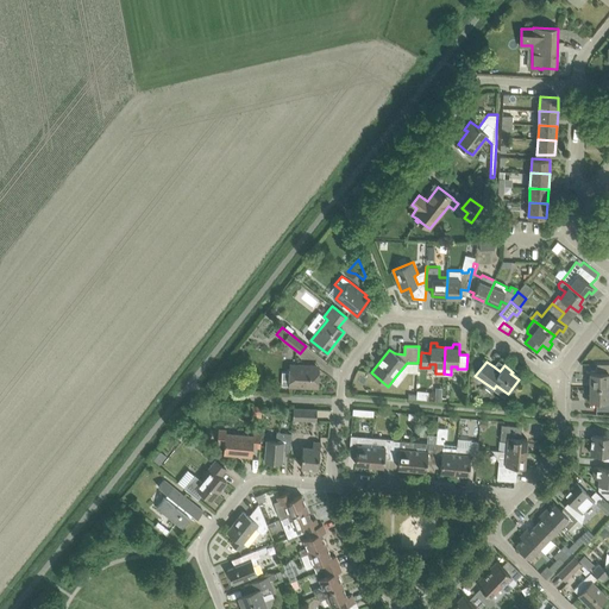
[(608,378),(608,380),(608,372),(608,363),(597,364),(597,372),(586,372),(586,378),(590,378),(590,388),(608,387),(608,378)]
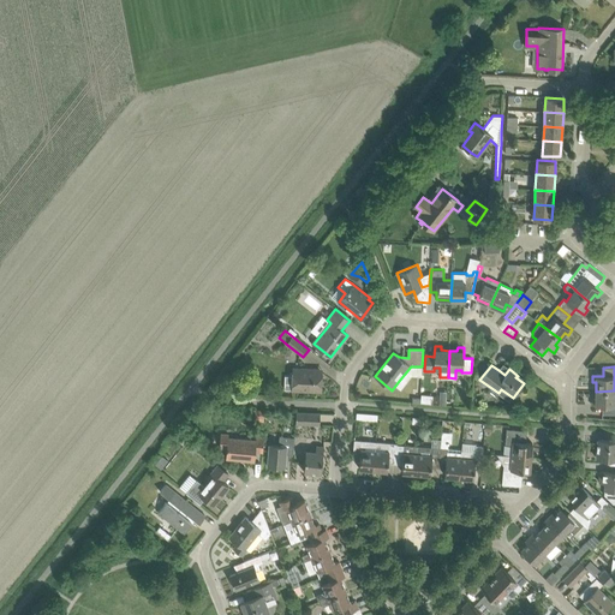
[(308,369),(293,369),(293,376),(285,376),(284,389),(321,392),(321,371),(308,371),(308,369)]
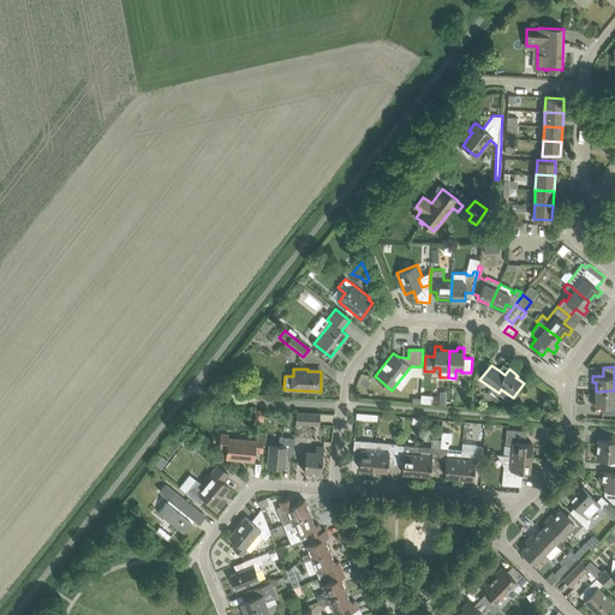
[(592,399),(592,405),(602,405),(602,415),(614,413),(614,390),(596,392),(596,399),(592,399)]
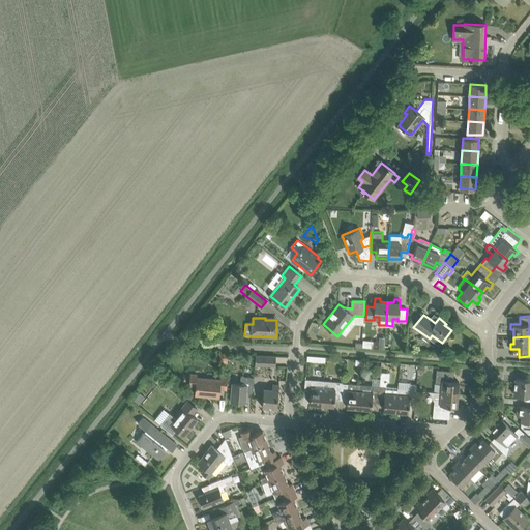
[(218,362),(227,363),(228,354),(219,354),(219,359),(218,362)]
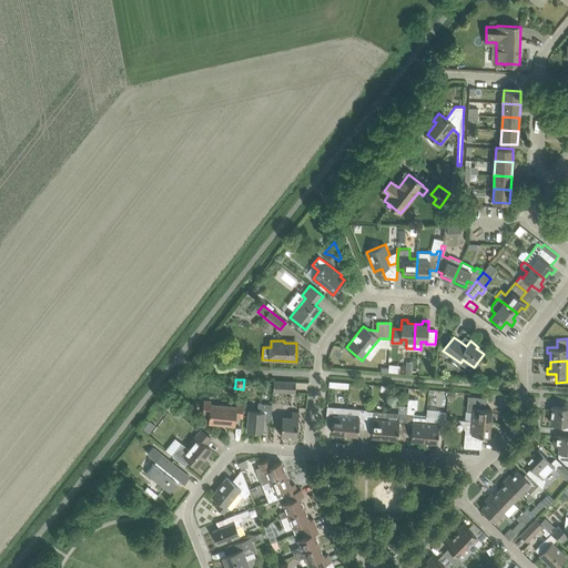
[(273,392),(295,393),(295,382),(273,381),(273,392)]
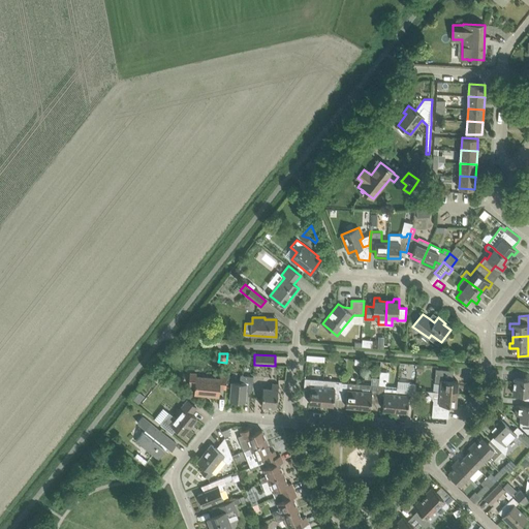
[(435,369),(434,382),(441,383),(440,392),(457,393),(458,381),(452,380),(453,370),(435,369)]
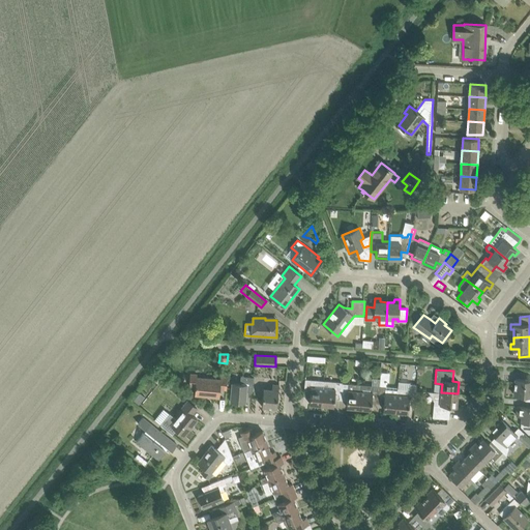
[(380,386),(378,403),(384,404),(383,410),(396,411),(399,388),(398,387),(385,387),(386,382),(389,382),(389,373),(380,372),(379,379),(379,386),(380,386)]
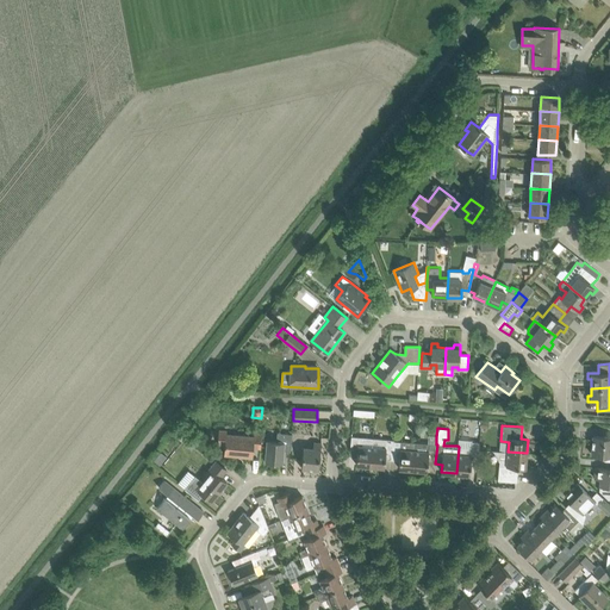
[(226,434),(226,431),(219,430),(218,444),(225,444),(224,454),(253,456),(253,448),(260,448),(262,434),(254,434),(254,436),(226,434)]
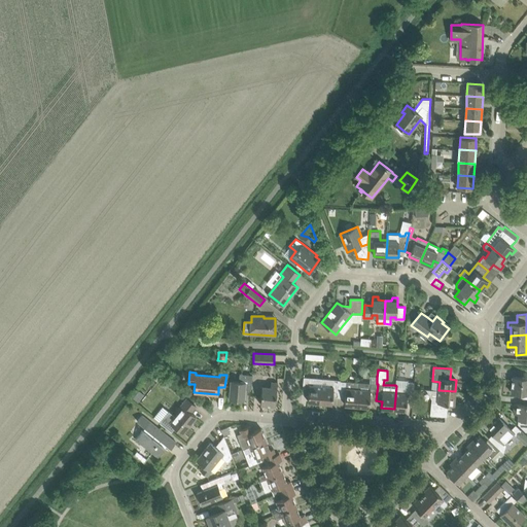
[(245,389),(250,390),(251,375),(239,374),(239,382),(231,381),(229,398),(244,400),(245,389)]
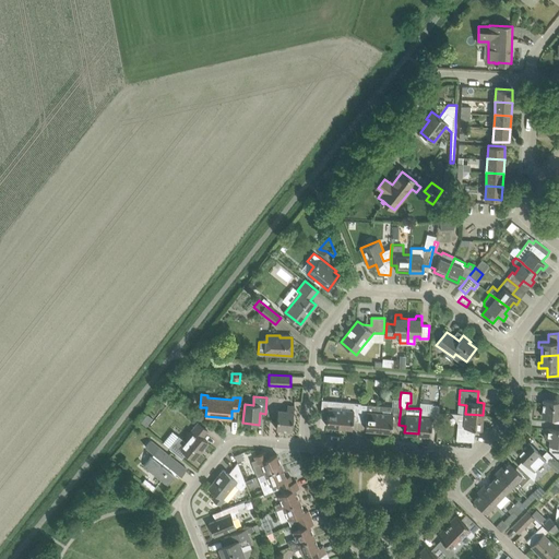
[(326,419),(326,426),(339,427),(341,401),(322,400),(320,418),(326,419)]
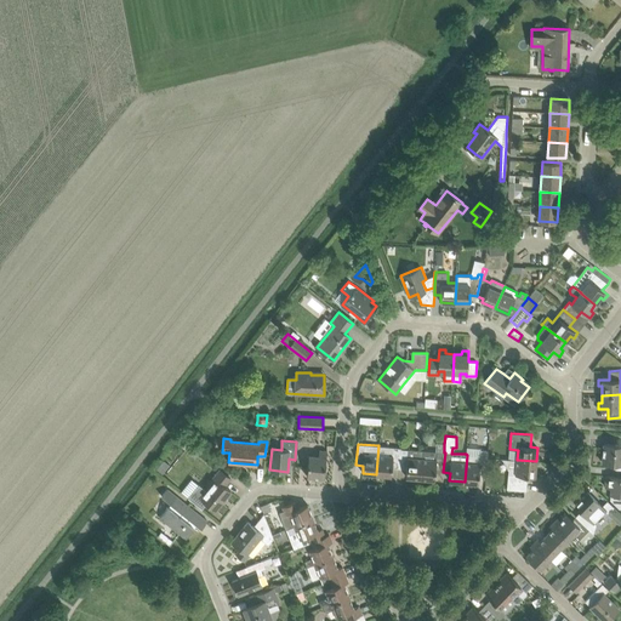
[(620,468),(620,445),(603,444),(602,462),(615,463),(615,469),(620,468)]
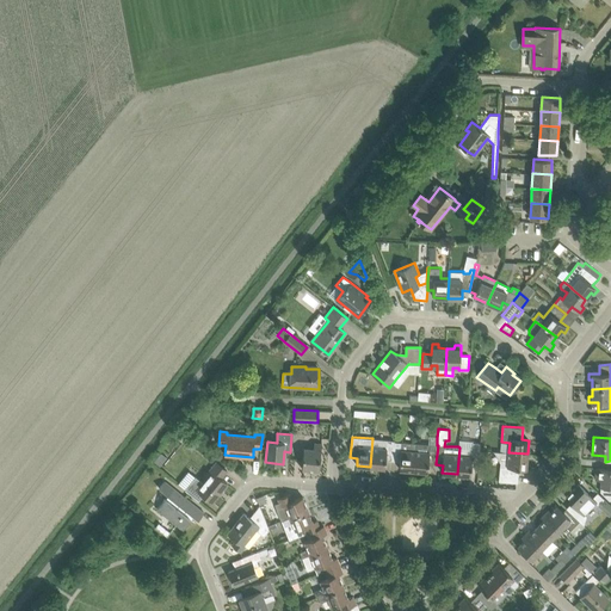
[(393,461),(395,442),(395,440),(372,438),(370,467),(384,468),(386,461),(393,461)]
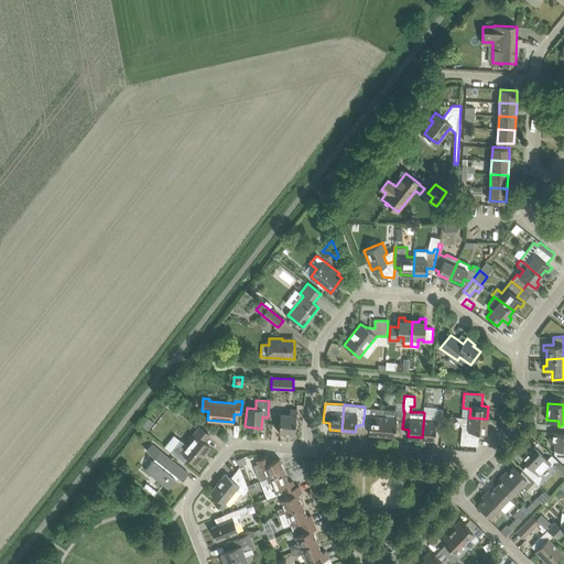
[(383,416),(383,409),(370,408),(370,409),(365,408),(362,425),(369,426),(368,433),(381,434),(383,416)]
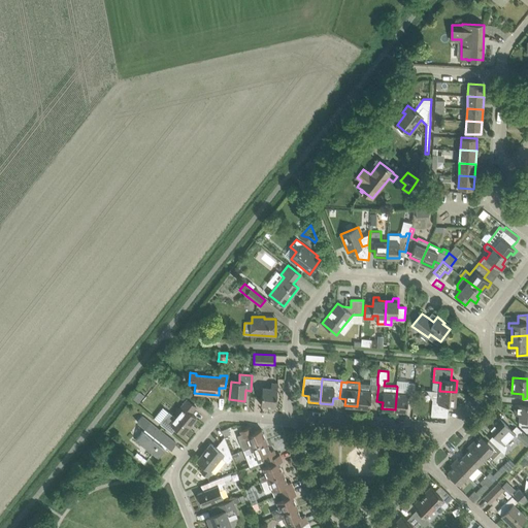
[(261,405),(275,406),(277,383),(271,383),(270,388),(262,387),(261,405)]
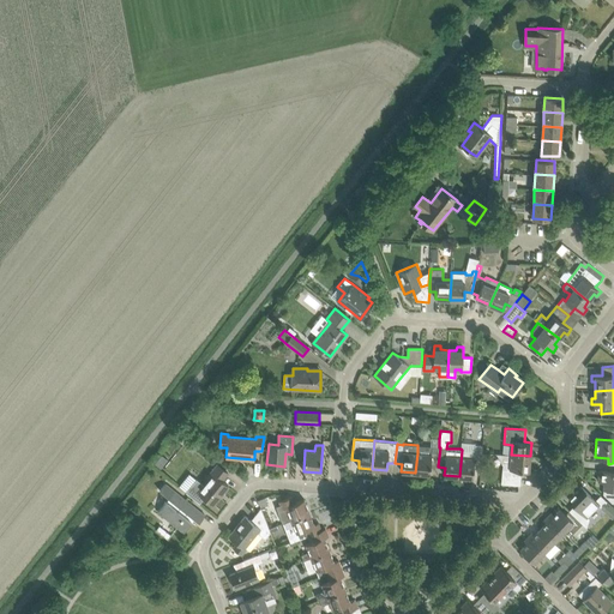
[(431,467),(438,467),(440,447),(417,445),(417,453),(415,473),(429,474),(431,467)]
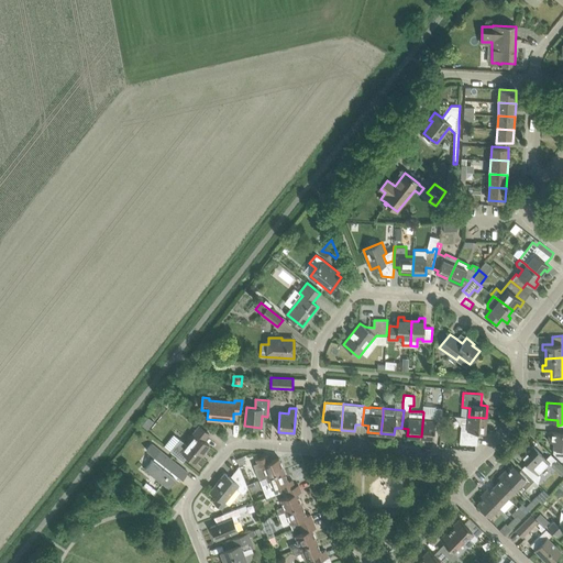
[(441,432),(441,421),(442,408),(435,408),(435,412),(423,412),(421,437),(433,438),(434,431),(441,432)]
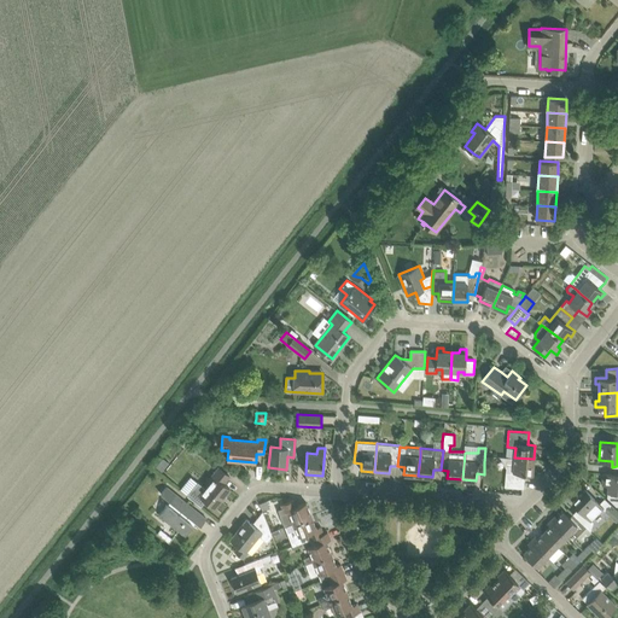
[(514,458),(499,456),(506,468),(505,487),(524,488),(524,481),(525,473),(532,474),(534,459),(514,458)]
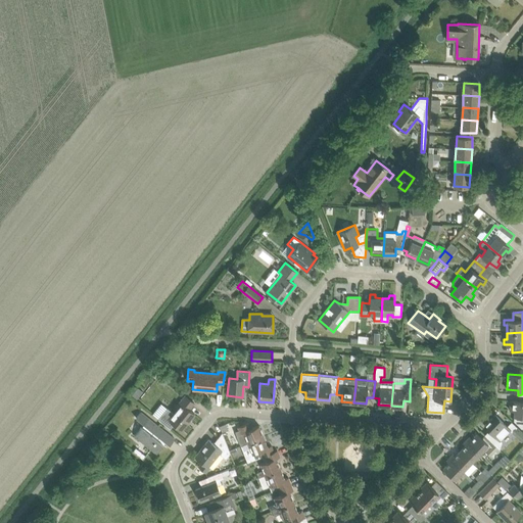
[(143,391),(140,389),(138,387),(132,395),(134,397),(137,399),(143,391)]
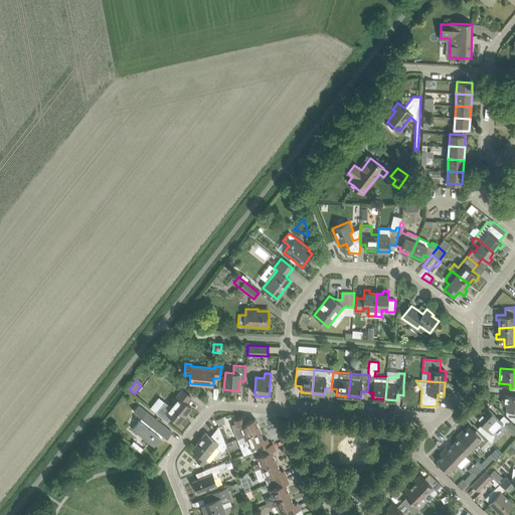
[(182,389),(172,401),(174,402),(171,406),(165,401),(156,412),(167,422),(171,417),(179,423),(191,407),(186,403),(191,397),(182,389)]
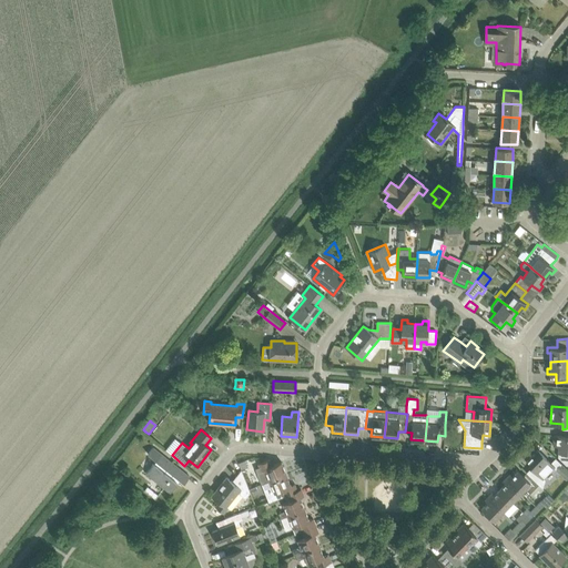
[(554,435),(554,446),(558,446),(558,458),(566,466),(567,466),(567,436),(565,436),(554,435)]
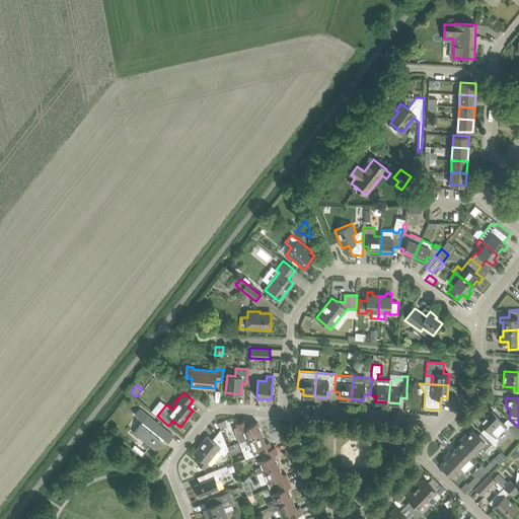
[(140,424),(134,432),(155,450),(164,438),(168,441),(173,436),(147,415),(140,409),(135,415),(143,421),(141,424),(140,424)]
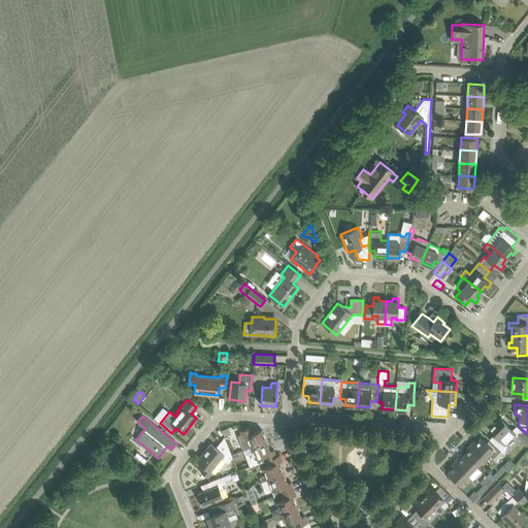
[(489,430),(494,434),(489,439),(500,450),(504,454),(507,446),(505,443),(515,434),(516,435),(516,436),(526,447),(527,443),(527,437),(521,431),(521,430),(517,426),(512,430),(500,419),(489,430)]
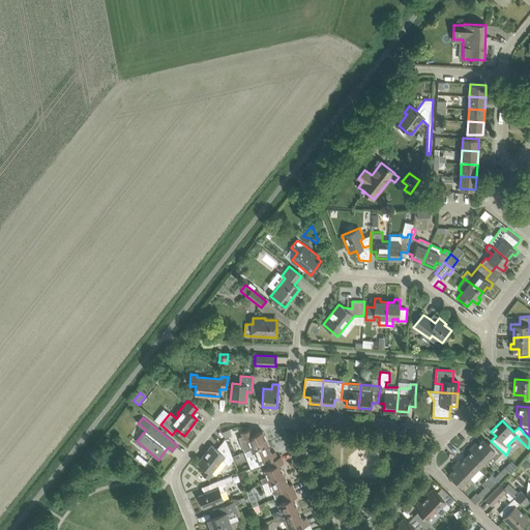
[(244,450),(244,451),(252,448),(267,442),(262,431),(255,434),(253,428),(241,433),(242,436),(238,437),(243,450),(244,450)]
